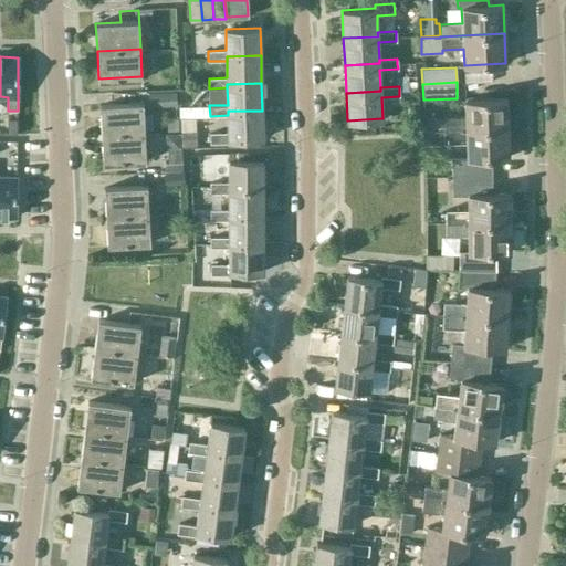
[(177,105),(177,91),(150,92),(150,105),(177,105)]
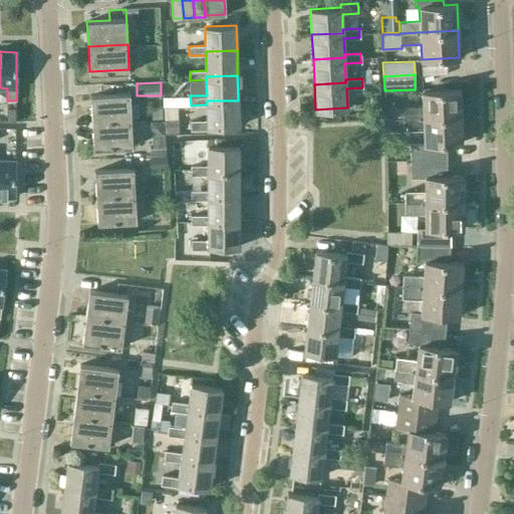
[(403,118),(461,115),(460,89),(422,91),(423,106),(403,107),(403,118)]
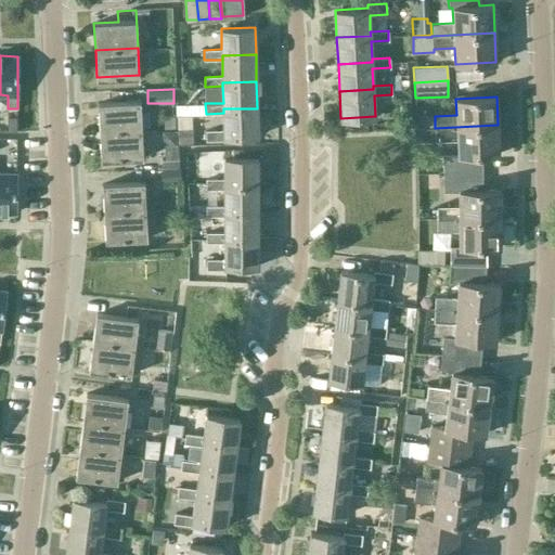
[(98,105),(100,132),(142,130),(140,102),(98,105)]
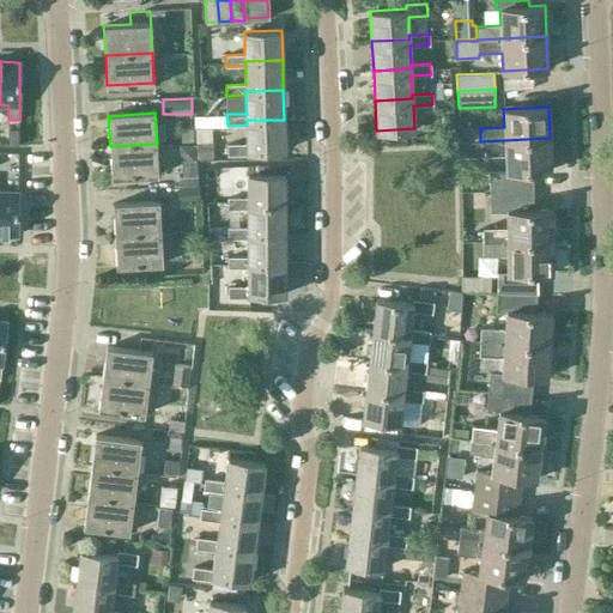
[(285,150),(284,120),(247,120),(247,125),(247,144),(228,144),(228,155),(249,155),(249,151),(285,150)]
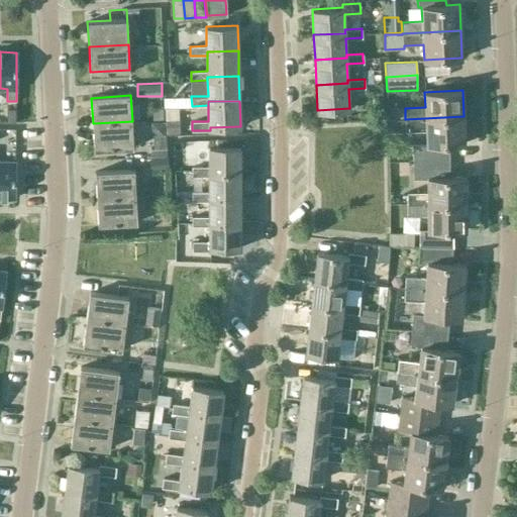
[(15,109),(6,109),(6,122),(15,122),(15,109)]
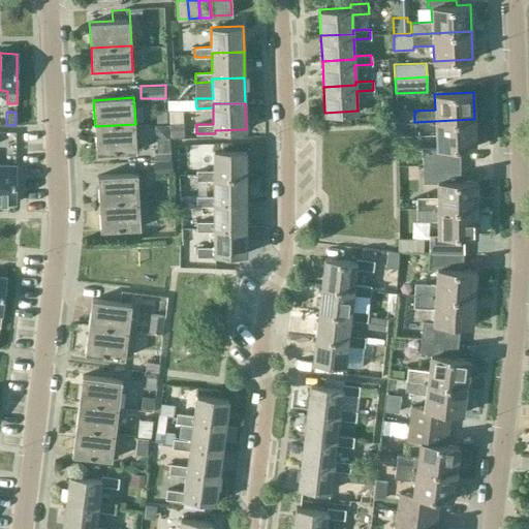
[(475,147),(474,119),(414,122),(414,134),(436,133),(436,148),(422,148),(422,163),(459,162),(459,148),(475,147)]
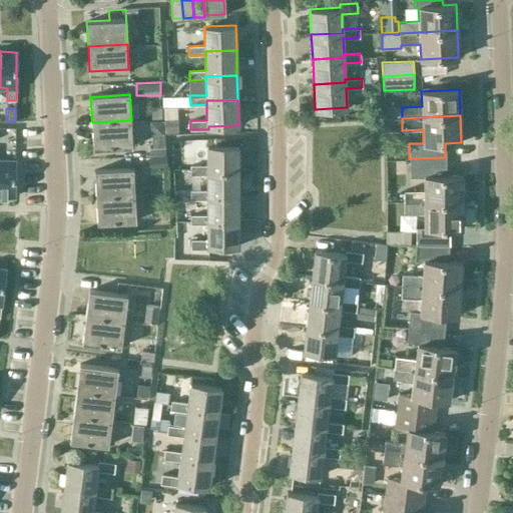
[(132,145),(131,120),(92,122),(93,147),(132,145)]
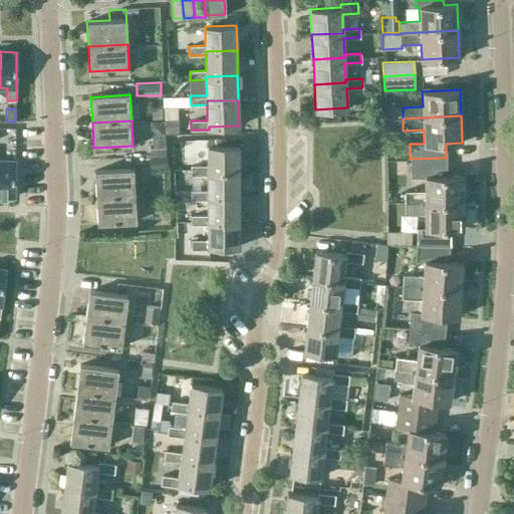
[(208,171),(239,171),(239,146),(208,146),(208,166),(192,166),(192,175),(208,175),(208,171)]
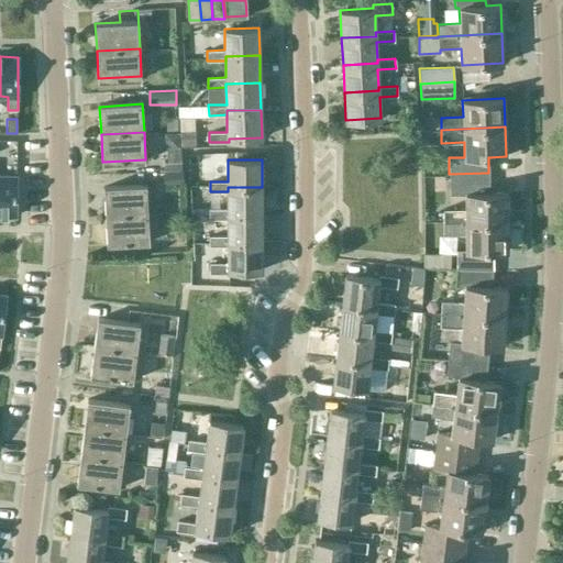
[(0,214),(15,216),(15,176),(0,176),(0,214)]
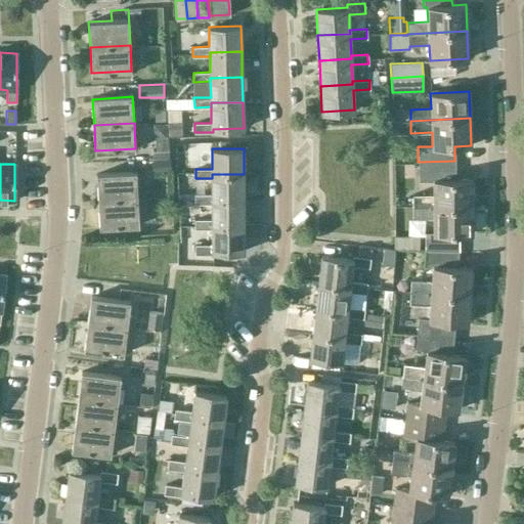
[(412,195),(412,207),(472,207),(472,179),(455,179),(454,165),(418,166),(419,181),(433,181),(433,194),(412,195)]
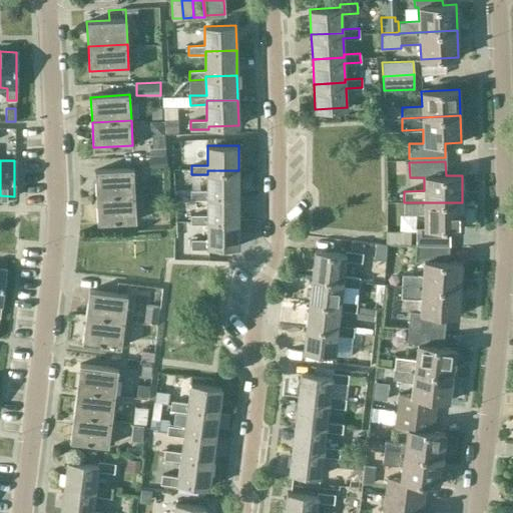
[(96,197),(134,195),(133,170),(94,172),(96,197)]
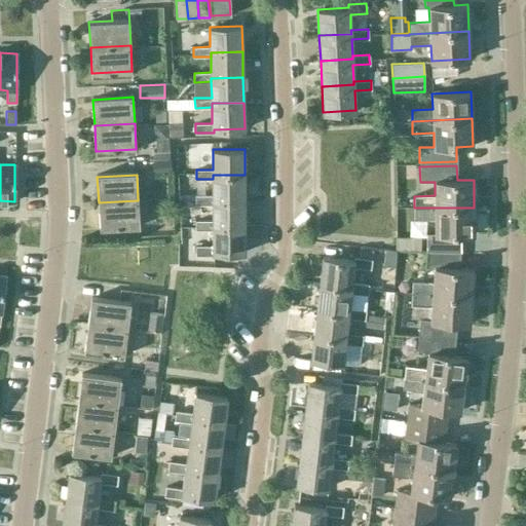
[(196,204),(213,204),(213,200),(245,200),(245,175),(213,175),(213,179),(213,195),(196,195),(196,204)]
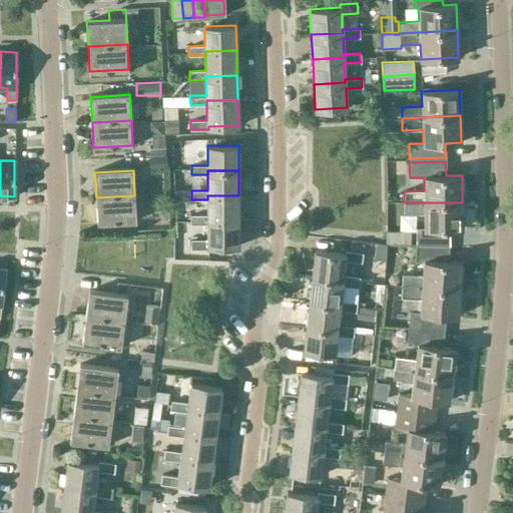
[(134,195),(96,197),(97,222),(136,220),(134,195)]
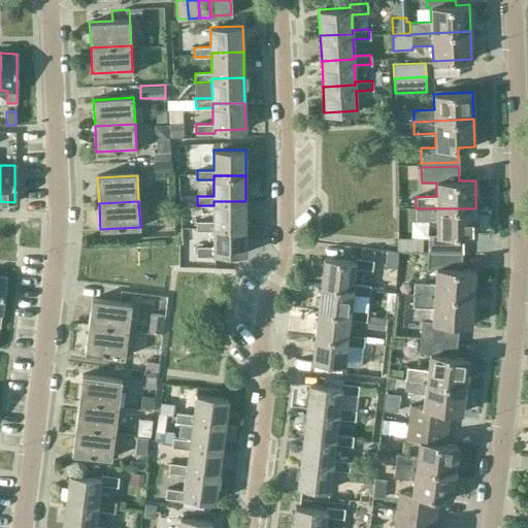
[(213,201),(213,205),(213,221),(197,221),(197,231),(213,230),(213,227),(245,227),(245,201),(213,201)]
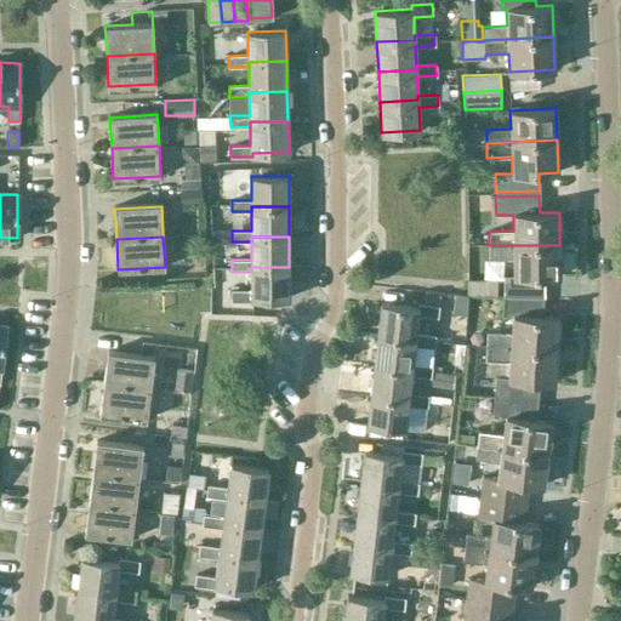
[(559,245),(489,245),(489,260),(513,260),(513,277),(559,277),(559,245)]
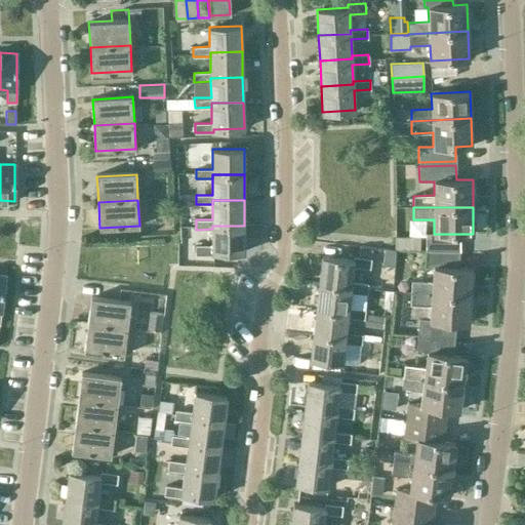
[(212,226),(212,229),(212,245),(196,245),(196,254),(213,254),(213,251),(244,251),(244,226),(212,226)]
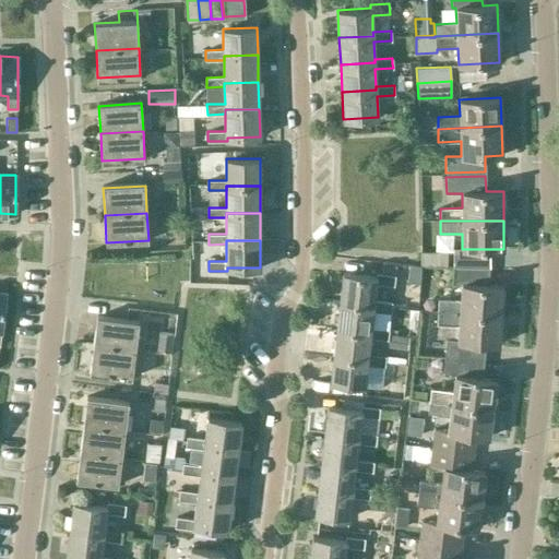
[(447,265),(447,252),(420,252),(419,265),(447,265)]
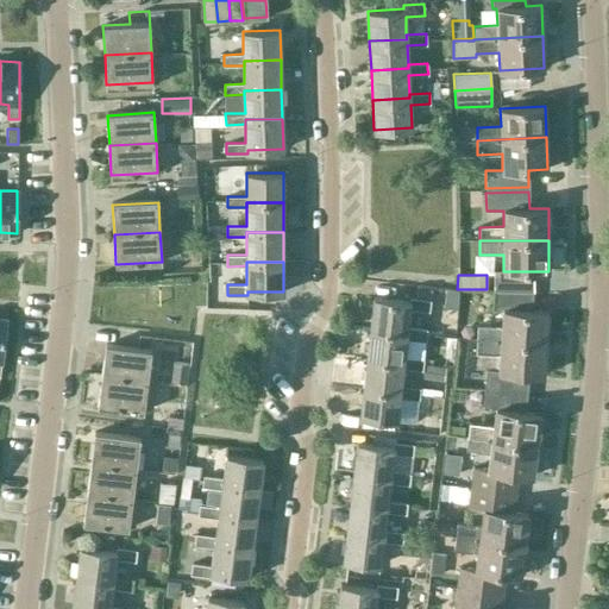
[(476,340),(546,343),(547,312),(532,311),(533,292),(494,289),(493,308),(502,309),(501,326),(477,325),(476,340)]
